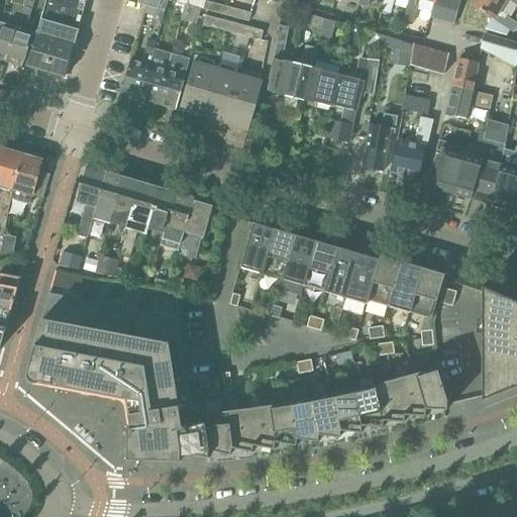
[(24,6),(6,62),(20,66),(32,33),(25,31),(34,0),(25,0),(23,6),(24,6)]
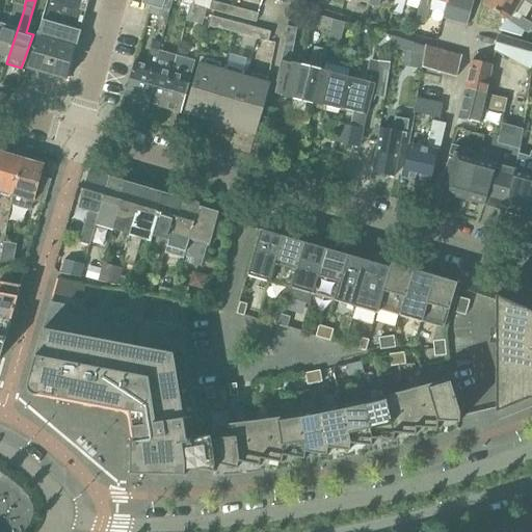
[(48,0),(43,20),(36,37),(26,70),(65,81),(75,49),(73,48),(77,33),(78,34),(87,1),(84,0),(48,0)]
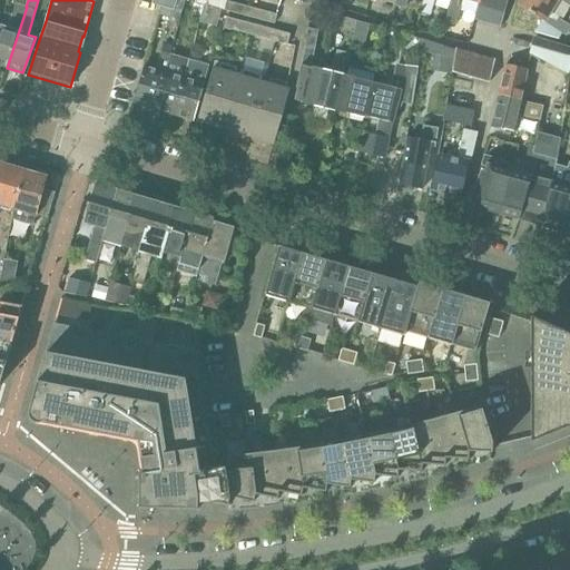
[(176,0),(174,8),(182,11),(185,0),(176,0)]
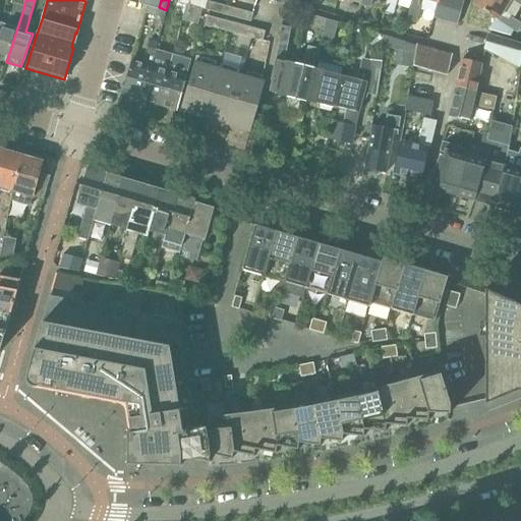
[(180,0),(179,3),(226,15),(228,7),(208,2),(208,0),(180,0)]
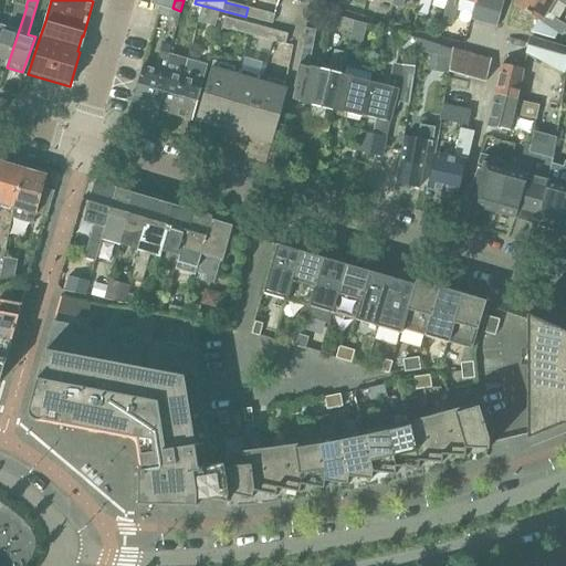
[(429,0),(421,0),(418,12),(427,16),(431,0),(429,0)]
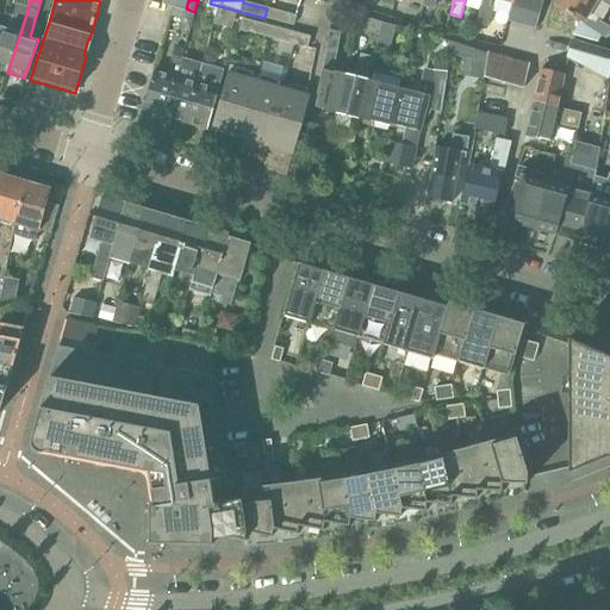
[(528,0),(514,0),(514,4),(512,2),(508,22),(510,23),(510,22),(522,25),(528,0)]
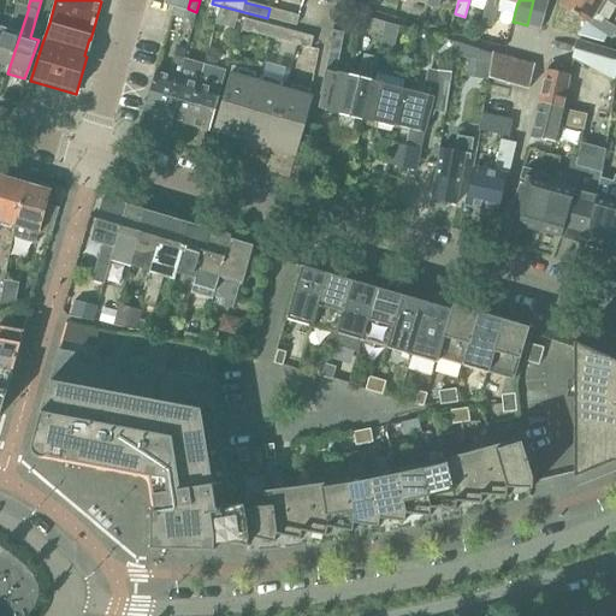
[(546,0),(544,0),(533,0),(527,25),(539,29),(540,30),(549,0),(546,0)]
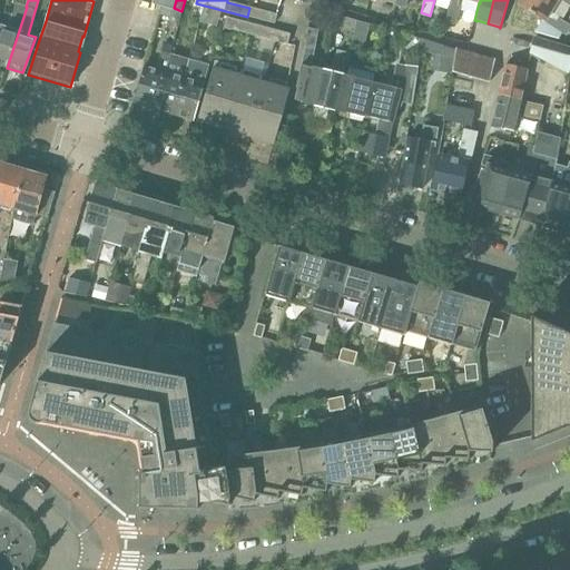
[(521,0),(520,3),(518,7),(544,22),(548,16),(558,0),(521,0)]
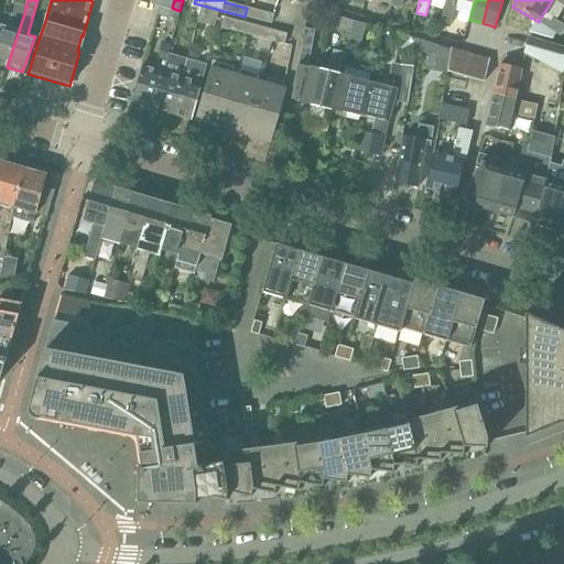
[(0,25),(0,65),(7,67),(26,7),(25,7),(15,3),(14,4),(12,15),(3,13),(0,24),(0,25)]
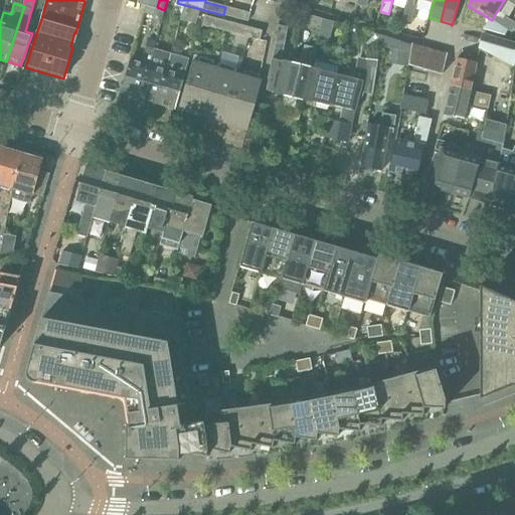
[(407,4),(403,18),(411,20),(415,7),(412,6),(407,4)]
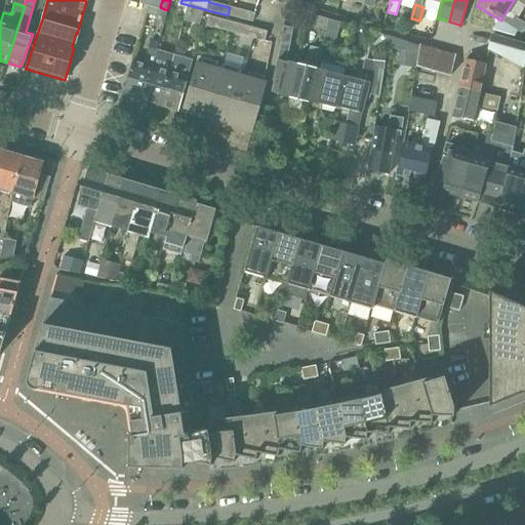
[(253,23),(255,14),(230,7),(228,15),(253,23)]
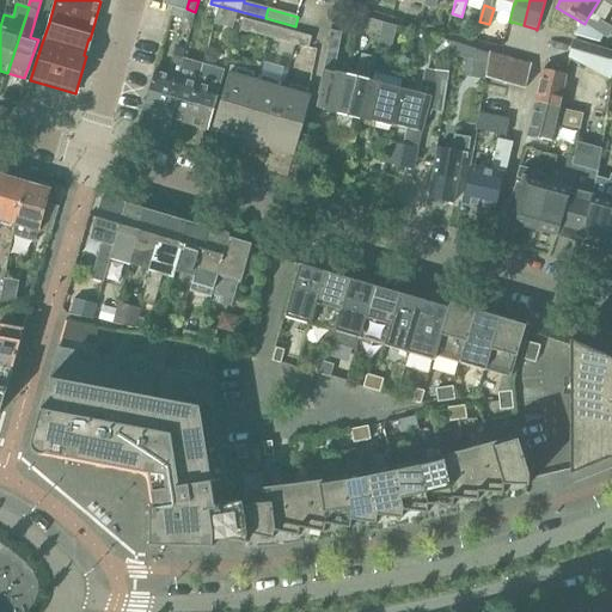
[(380,36),(383,23),(359,16),(356,29),(380,36)]
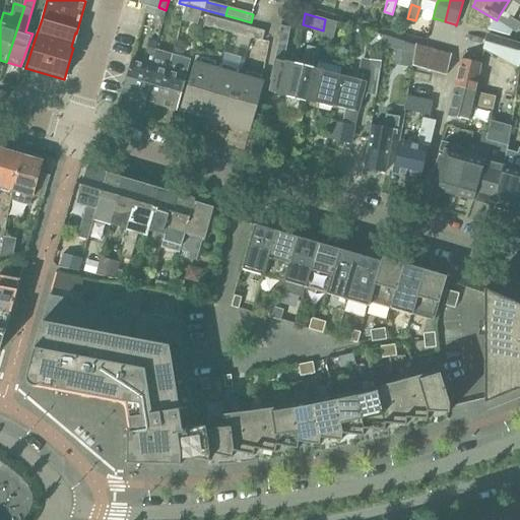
[(228,33),(230,22),(207,16),(204,26),(228,33)]
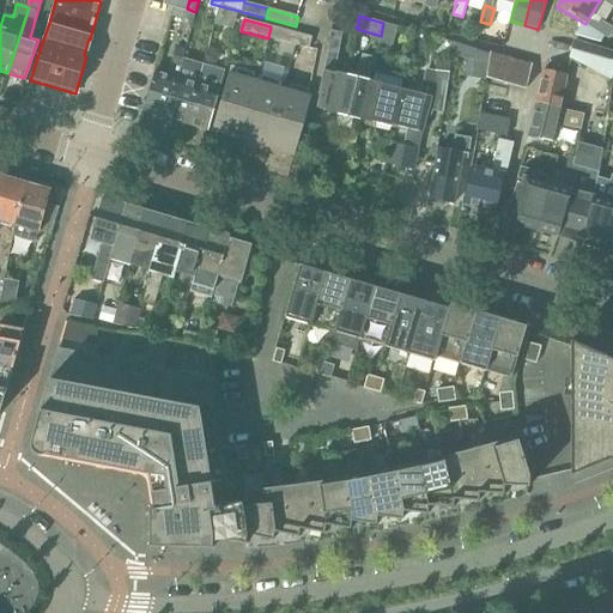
[(595,30),(608,40),(610,38),(612,31),(612,30),(600,22),(595,30)]
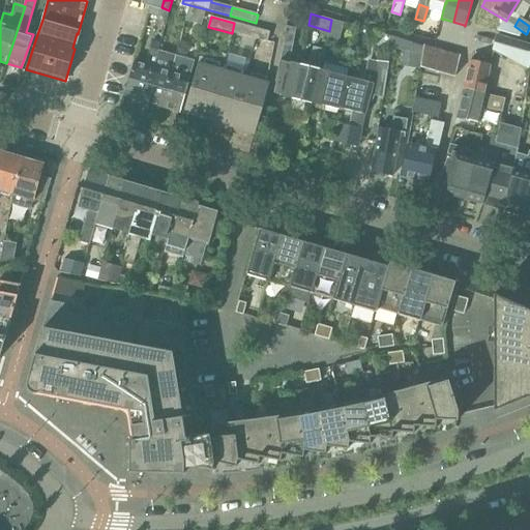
[(331,20),(329,31),(327,41),(339,45),(342,32),(344,23),(331,21),(331,20)]
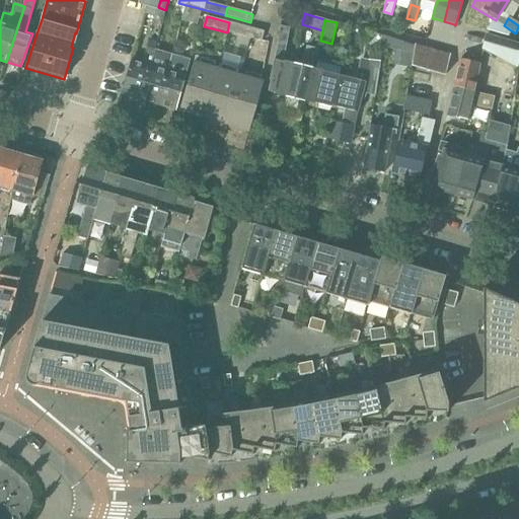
[(227,32),(251,39),(253,29),(229,22),(227,32)]
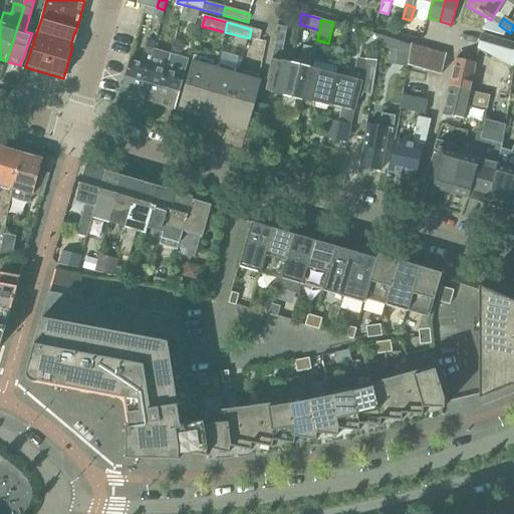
[(275,45),(264,92),(282,97),(289,65),(279,62),(283,47),(284,47),(287,27),(277,25),(274,45),(275,45)]
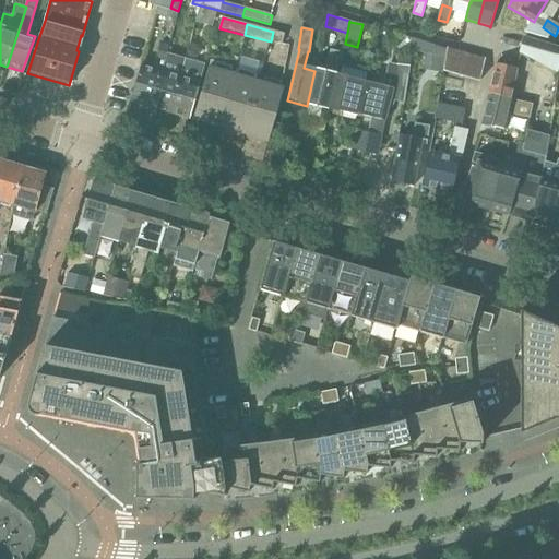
[(271,42),(282,45),(284,34),(273,32),(271,42)]
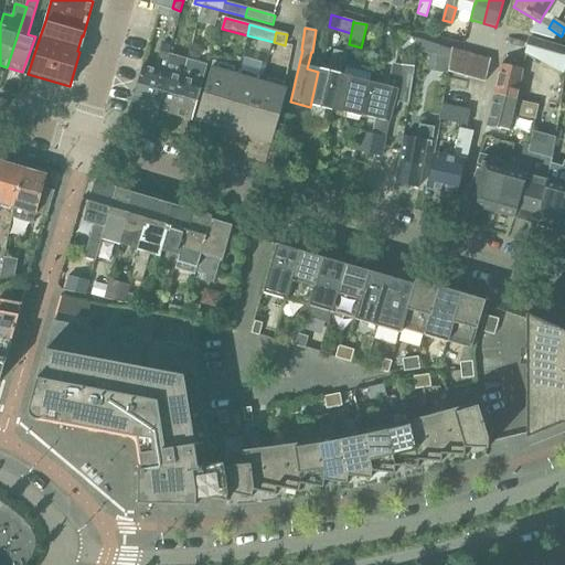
[(564,71),(564,49),(530,39),(525,54),(564,74),(564,71)]
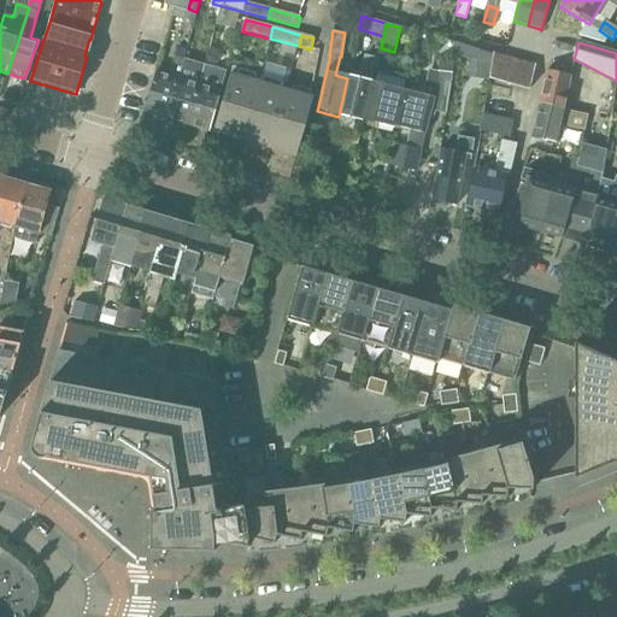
[(157,75),(146,112),(169,119),(186,62),(186,59),(184,59),(187,51),(176,48),(169,78),(168,78),(157,75)]
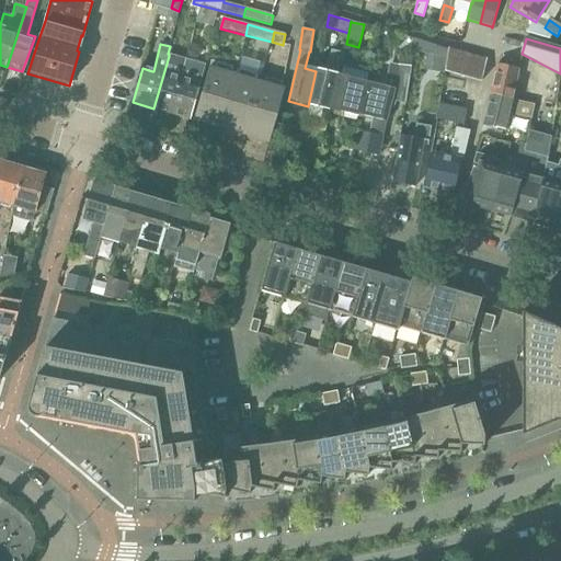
[(316,71),(308,106),(329,111),(338,77),(339,77),(344,53),(331,49),(325,73),(316,71)]
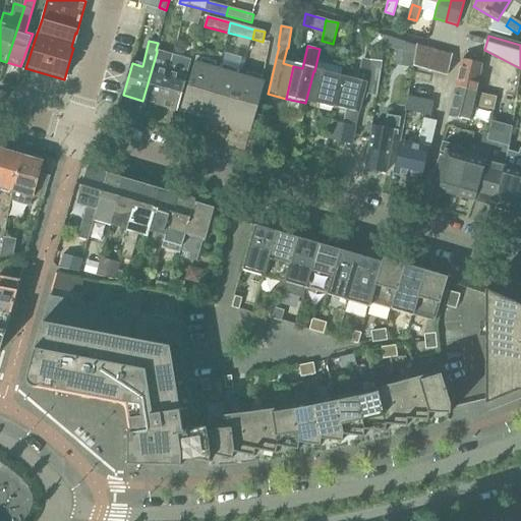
[(424,50),(415,47),(414,61),(413,66),(424,69),(428,51),(424,50)]
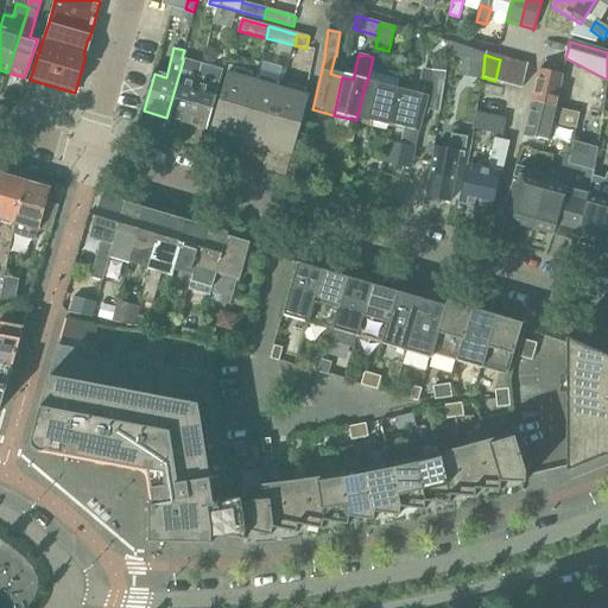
[(513,63),(500,59),(495,81),(508,86),(513,63)]
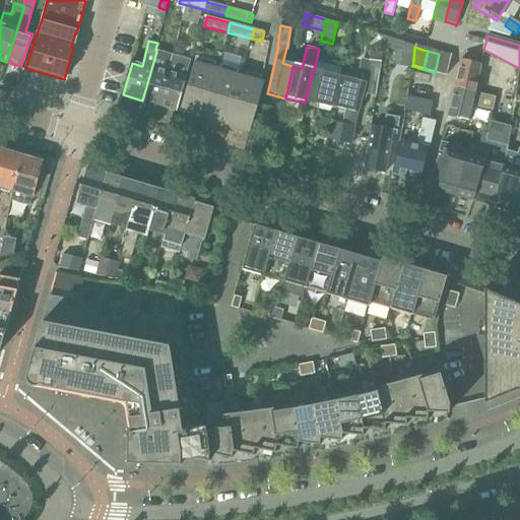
[(156,52),(142,101),(158,106),(168,73),(172,60),(173,56),(156,52)]
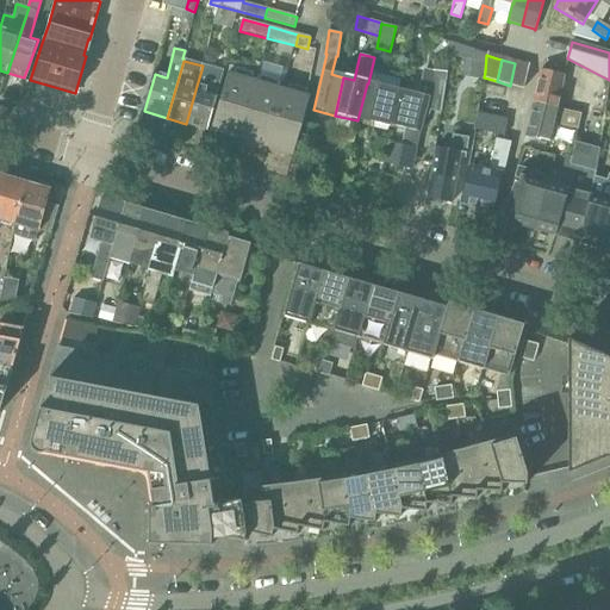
[(528,67),(515,63),(510,86),(523,89),(528,67)]
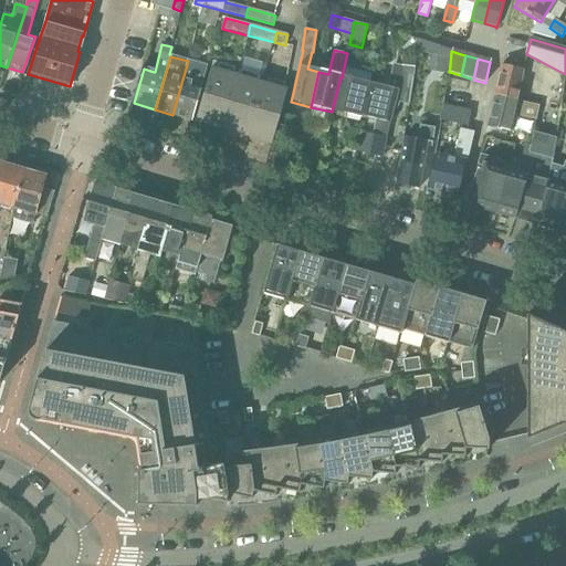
[(182,80),(173,115),(192,121),(202,85),(208,66),(188,61),(187,65),(182,80)]
